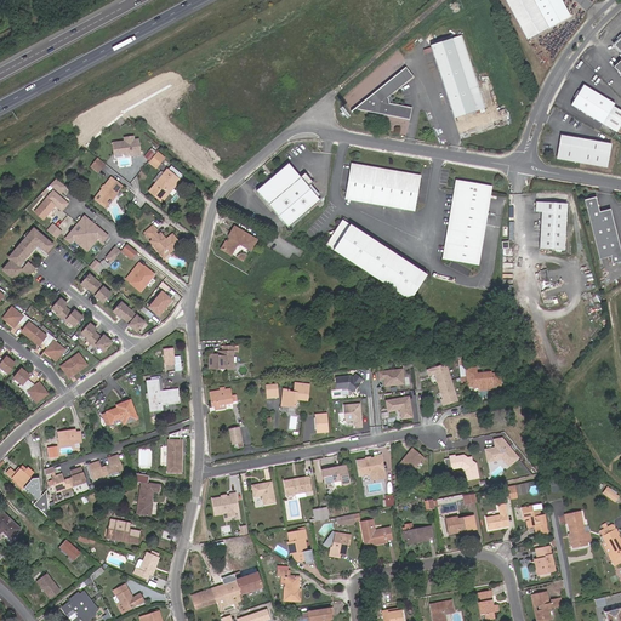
[(556,15),(548,0),(522,0),(534,26),(556,15)]
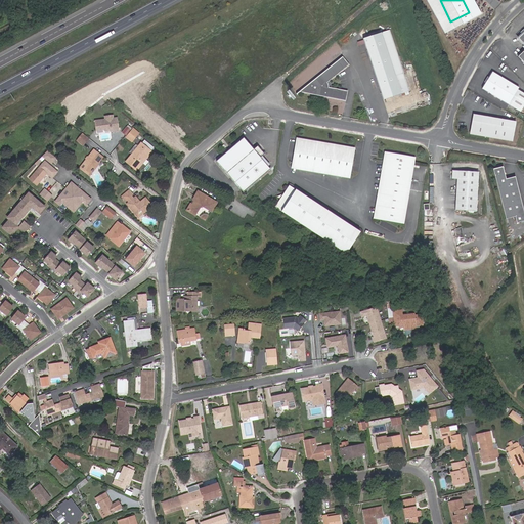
[(486,0),(463,0),(469,12),(488,3),(486,0)]
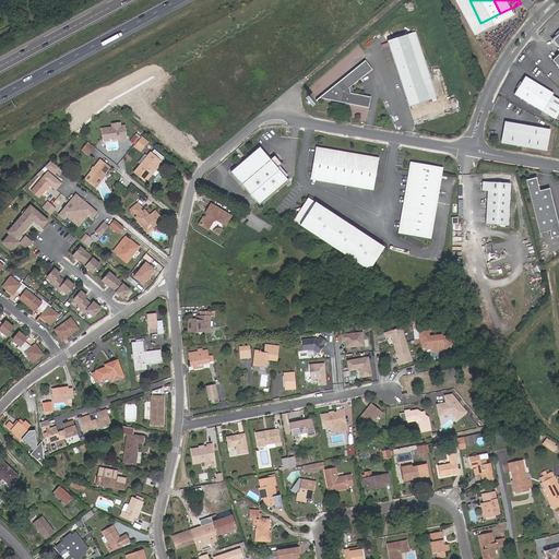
[(436,97),(415,34),(388,42),(408,106),(436,97)]
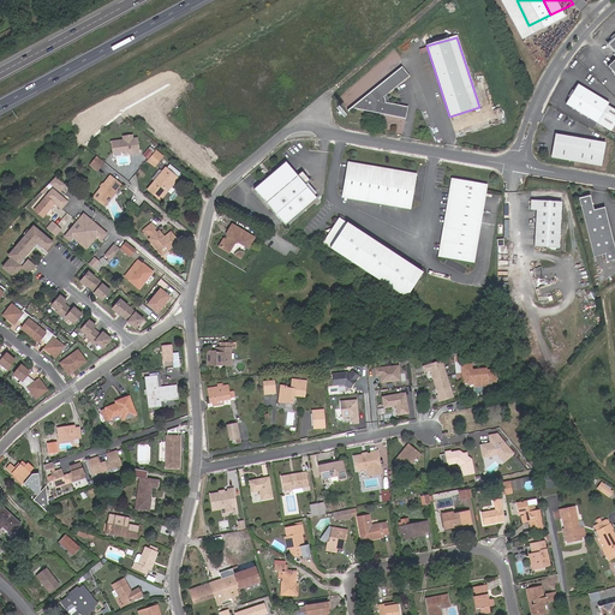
[(383,97),(407,77),(400,67),(351,107),(402,117),(405,106),(383,102),(383,97)]
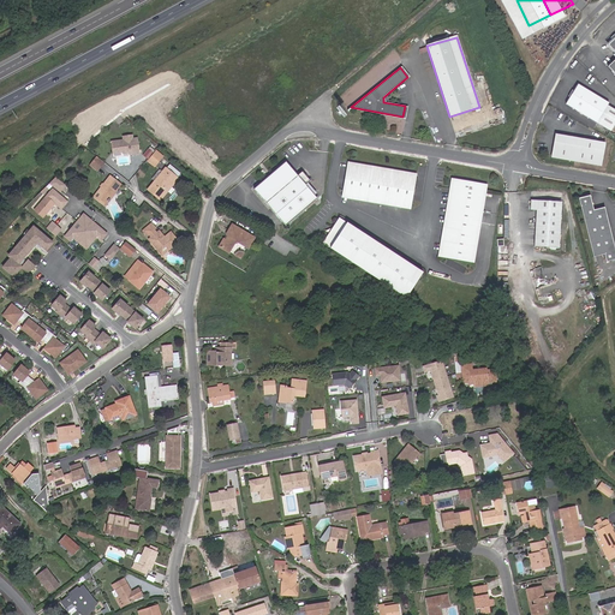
[(608,103),(578,84),(565,103),(610,130),(614,121),(614,109),(607,105),(608,103)]
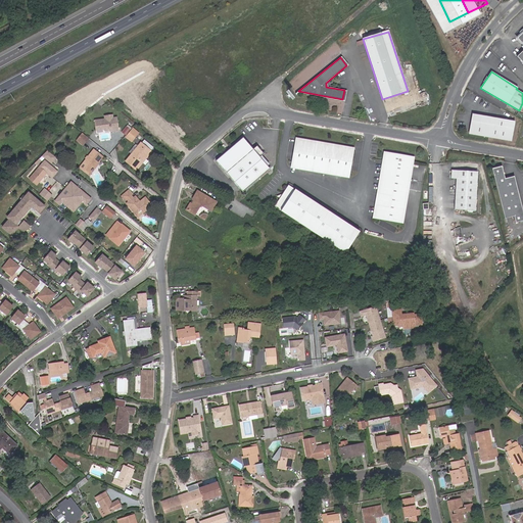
[(119,113),(105,115),(105,117),(95,119),(98,132),(121,128),(119,113)]
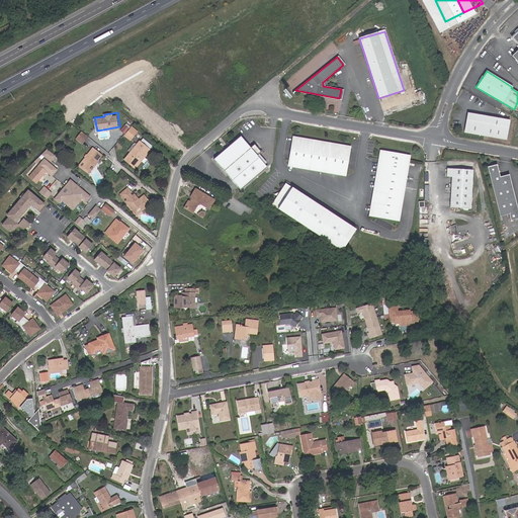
[(468,113),(464,133),(506,141),(509,121),(468,113)]
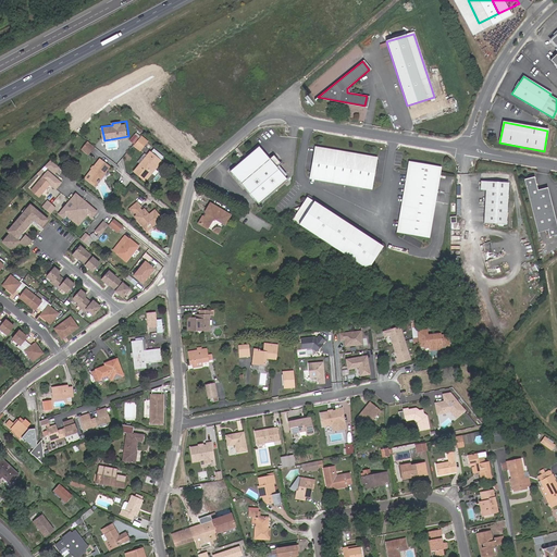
[(131,139),(134,143),(140,137),(136,133),(131,139)]
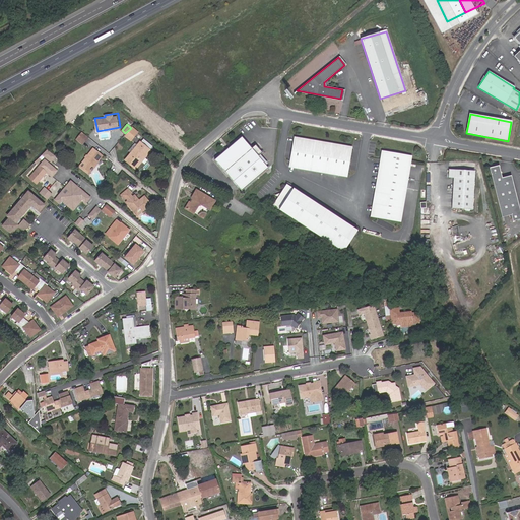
[(124,137),(129,141),(136,133),(131,129),(124,137)]
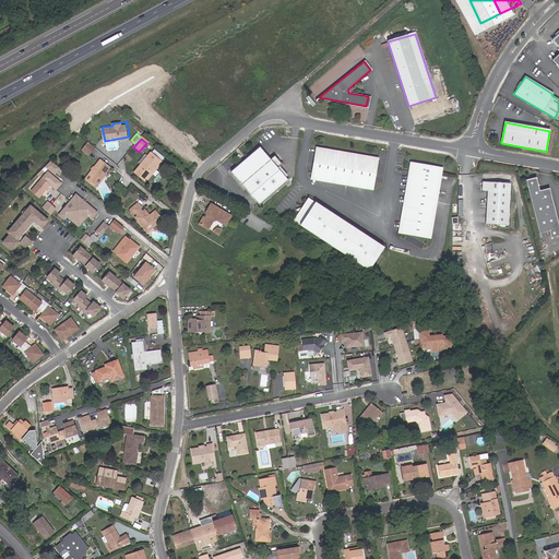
[(82,152),(87,156),(95,149),(88,143),(82,152)]
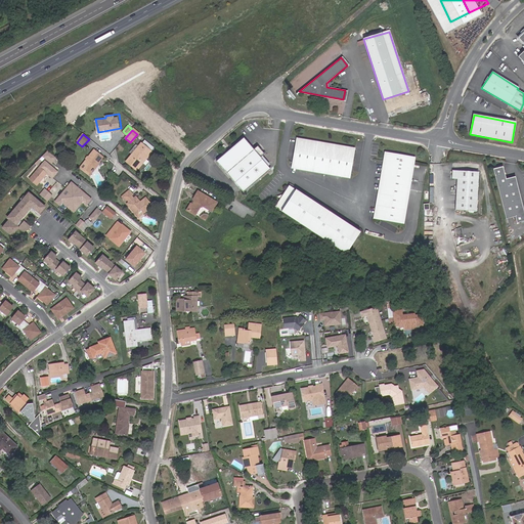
[(270,170),(261,158),(255,149),(244,137),(217,160),(244,192),(270,170)]
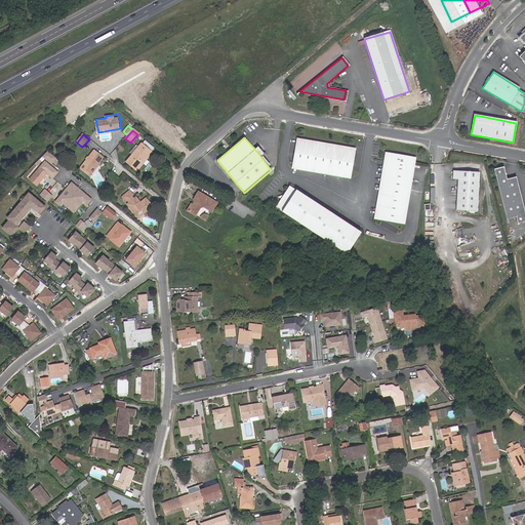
[(357,147),(298,138),(294,169),(352,178),(357,147)]
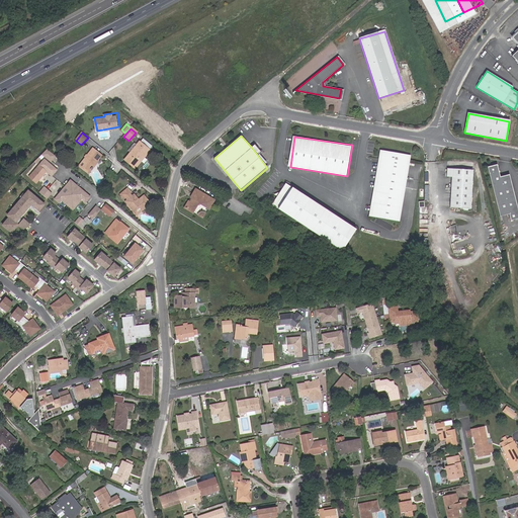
[(125,159),(135,166),(146,151),(142,148),(144,144),(140,141),(125,159)]
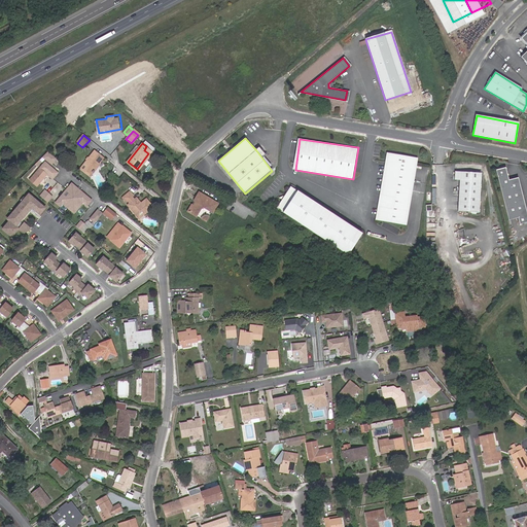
[(256,150),(262,159),(266,155),(259,148),(256,150)]
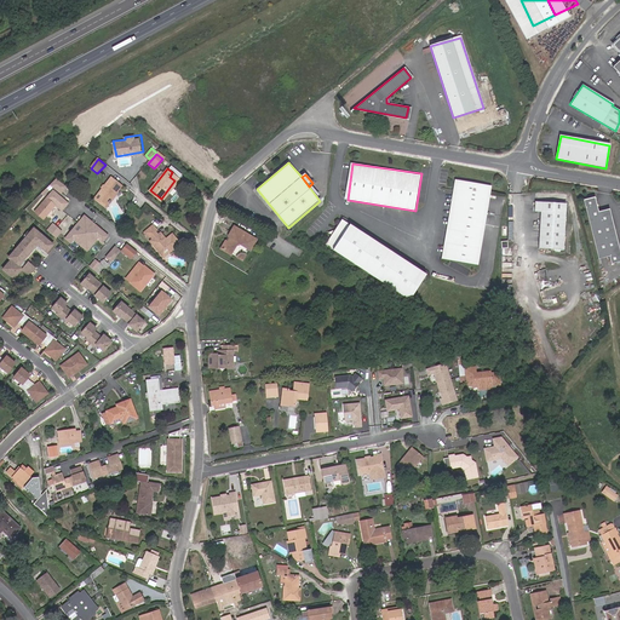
[(112,177),(99,191),(104,195),(99,201),(104,206),(108,202),(109,204),(110,201),(109,200),(113,196),(113,195),(114,193),(115,194),(121,185),(112,177)]
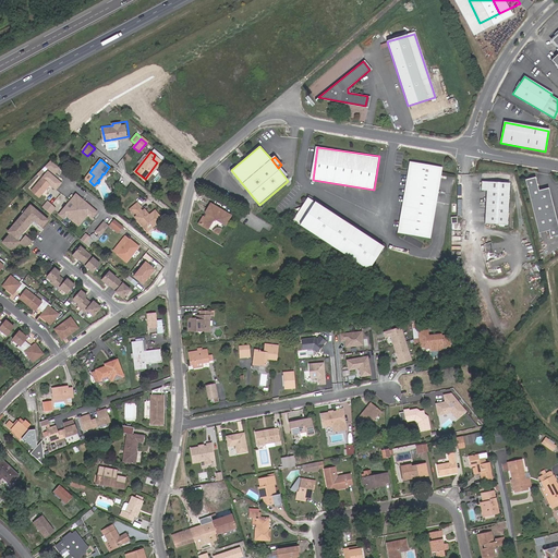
[(49,160),(45,165),(53,172),(59,167),(49,160)]
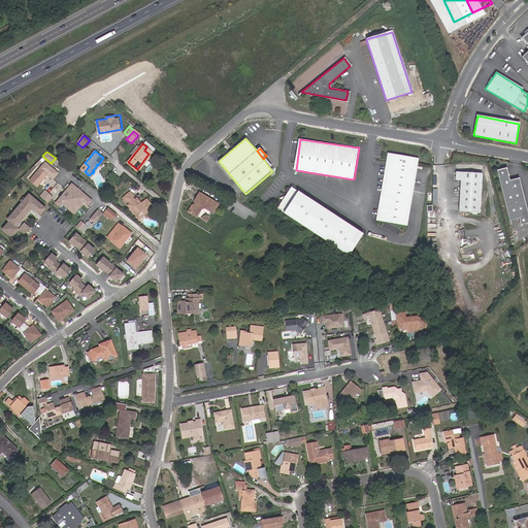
[(420,157),(389,153),(378,220),(409,225),(420,157)]
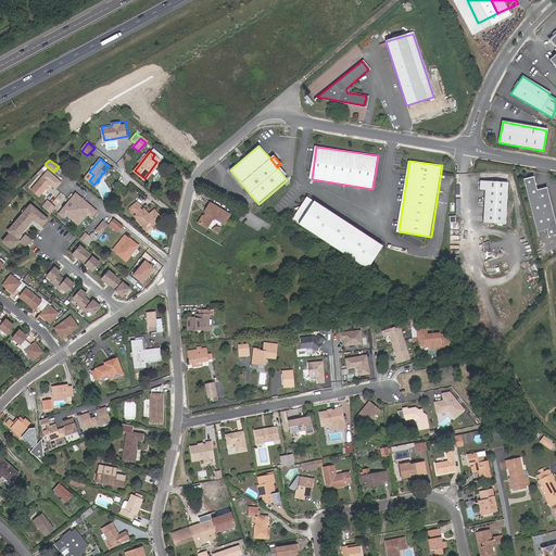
[(45,172),(28,190),(36,197),(47,184),(52,189),(58,182),(45,172)]
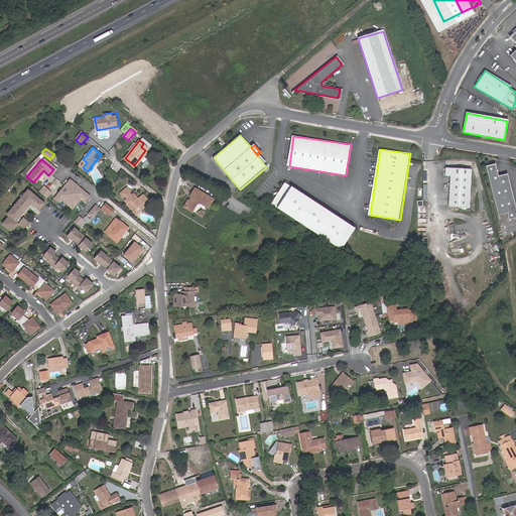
[(515,212),(515,203),(508,174),(499,177),(495,165),(486,167),(498,211),(507,208),(509,214),(515,212)]
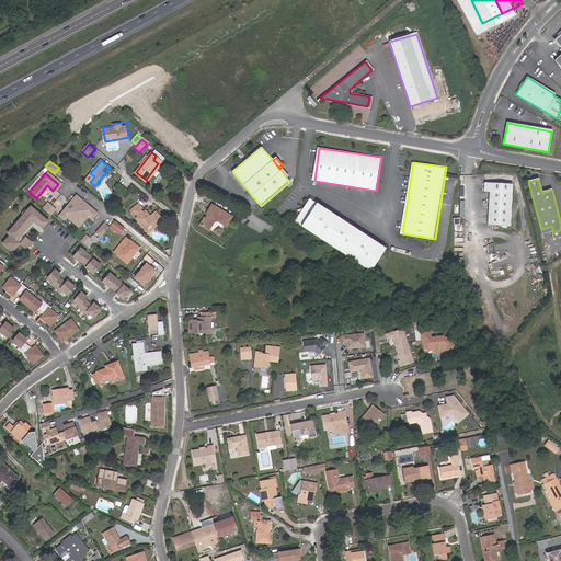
[(490,225),(512,226),(513,184),(485,183),(485,191),(491,191),(490,225)]
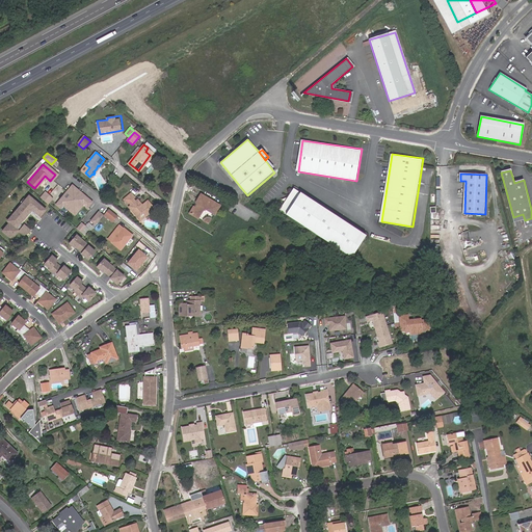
[(295,188),(281,210),(286,213),(287,213),(288,213),(287,214),(352,257),(367,235),(301,192),(299,192),(300,191),(295,188)]
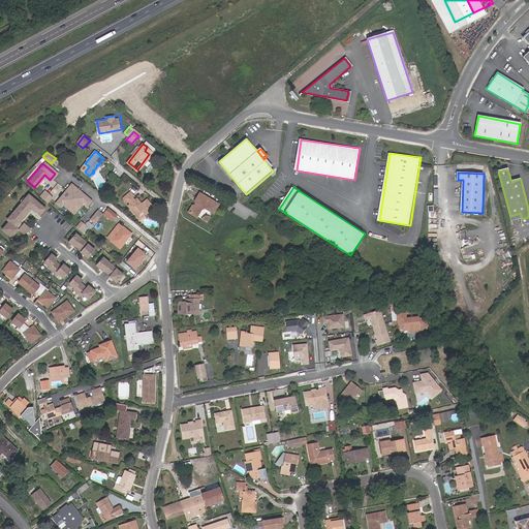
[(61,198),(55,205),(59,209),(62,206),(63,206),(70,212),(81,203),(83,204),(87,198),(75,189),(66,201),(61,198)]
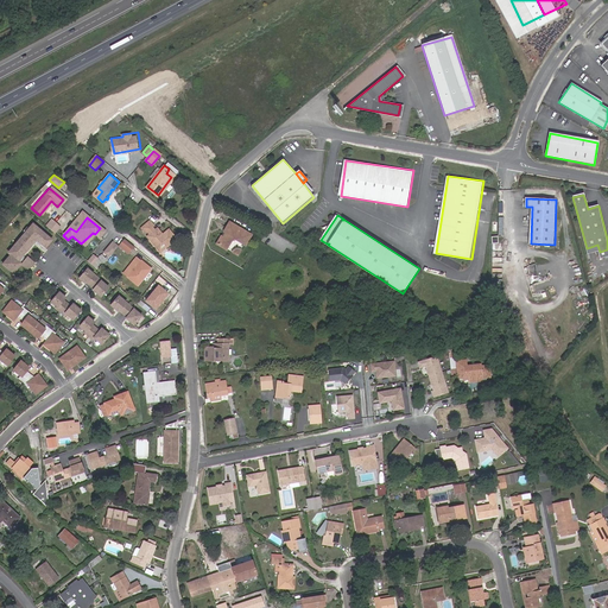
[(140,228),(144,233),(152,226),(147,221),(140,228)]
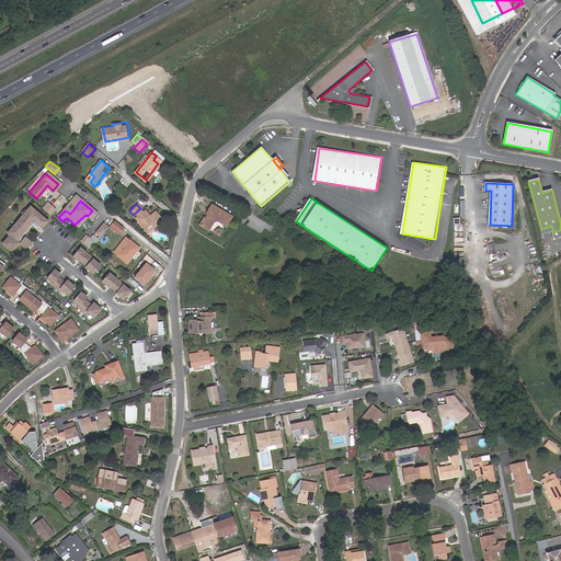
[(9,237),(1,244),(12,254),(19,245),(25,251),(32,243),(25,238),(20,243),(16,241),(33,222),(42,230),(48,221),(30,206),(12,227),(13,228),(8,236),(9,237)]
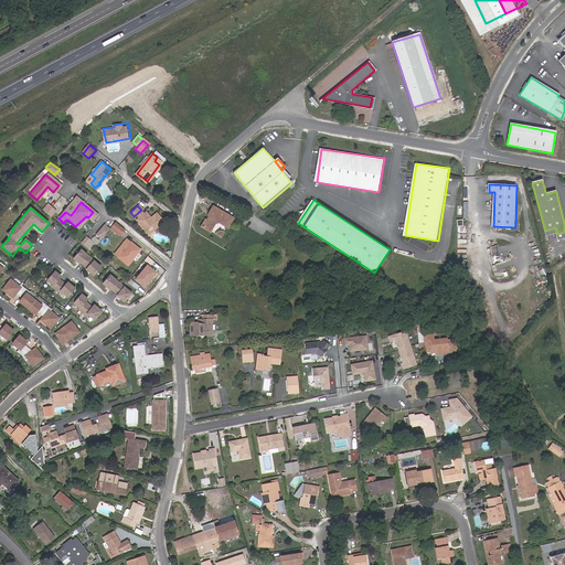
[(49,208),(44,213),(52,220),(56,214),(49,208)]
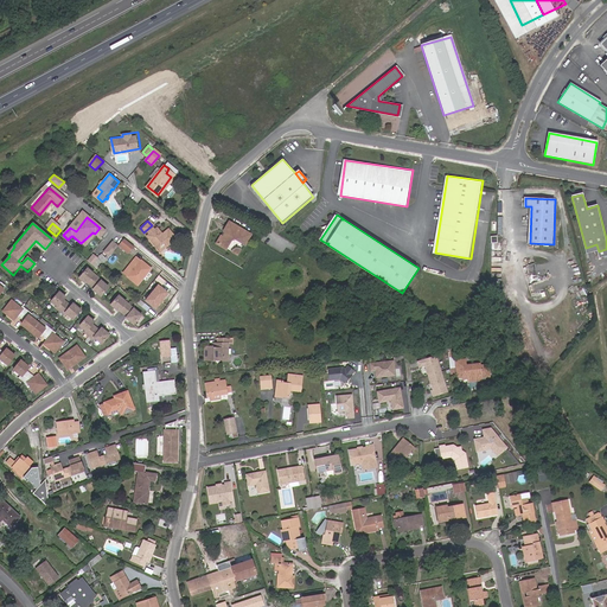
[(152,225),(144,232),(147,236),(154,228),(152,225)]
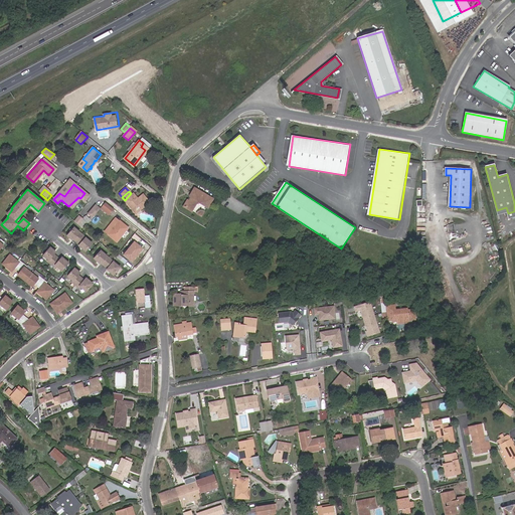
[(187,202),(184,209),(188,211),(191,212),(194,208),(195,205),(199,204),(208,209),(212,201),(194,191),(191,196),(192,197),(189,203),(187,202)]
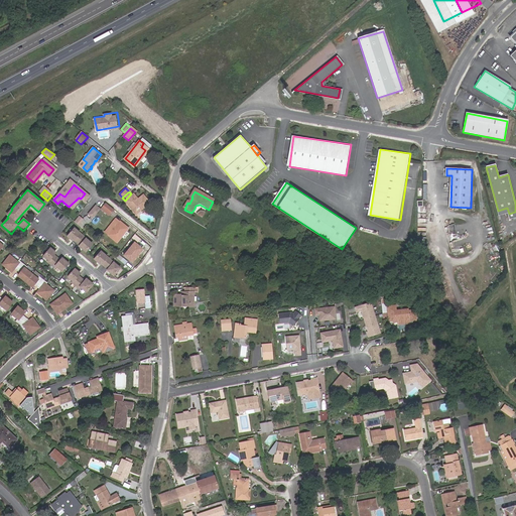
[(131,194),(125,201),(125,202),(133,211),(138,206),(141,209),(148,202),(142,195),(137,198),(134,195),(132,195),(131,194)]
